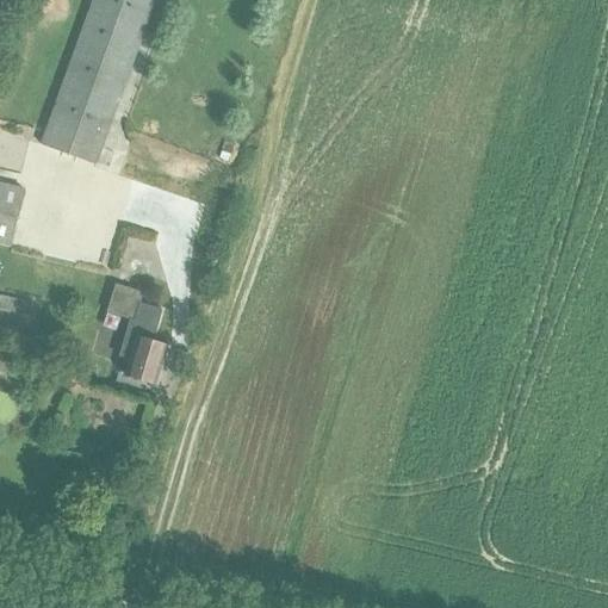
[(91,0),(41,143),(92,162),(150,0),(91,0)]
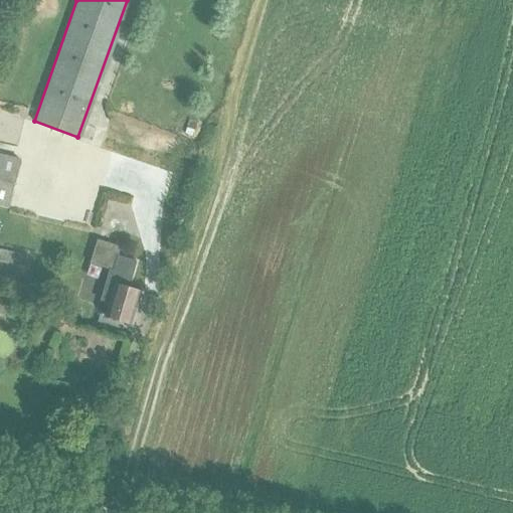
[(0,204),(9,207),(20,160),(0,155),(0,204)]
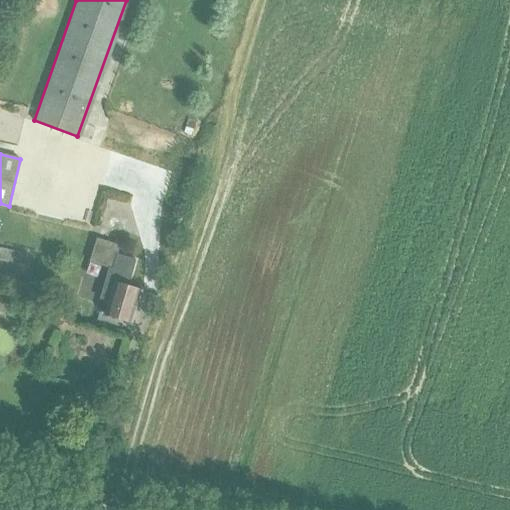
[(107,267),(113,268),(118,254),(121,245),(96,237),(89,262),(107,267)]
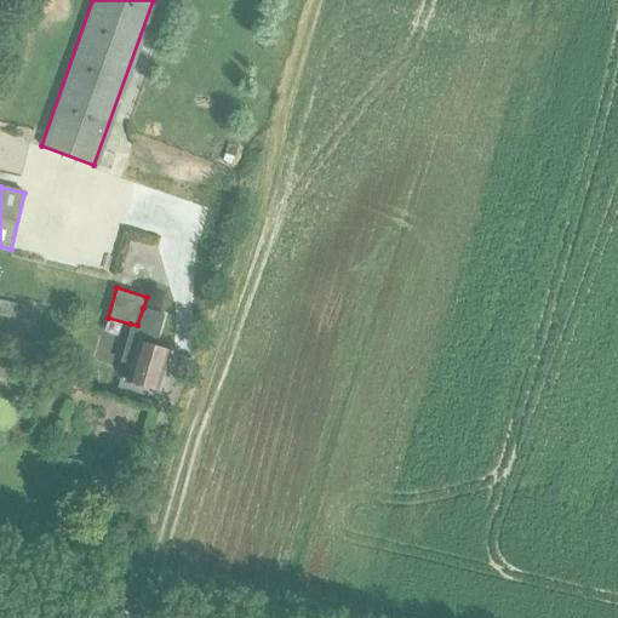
[(0,314),(28,321),(32,307),(0,299),(0,314)]
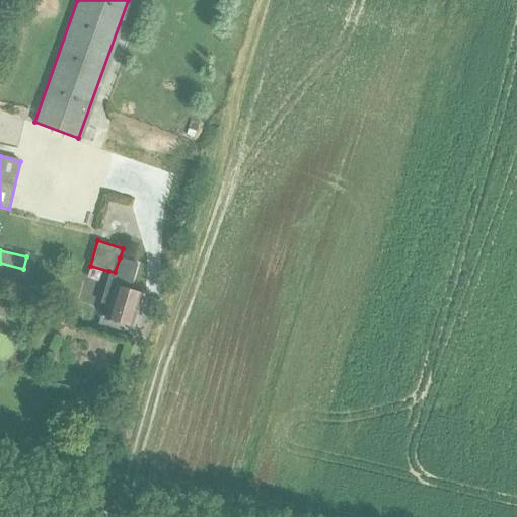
[(108,271),(104,287),(115,289),(105,319),(133,326),(142,294),(129,291),(137,263),(120,257),(115,272),(108,271)]
